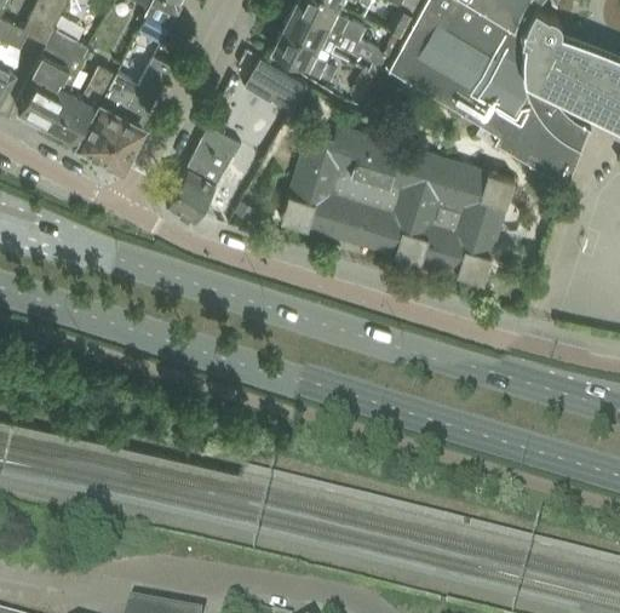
[(39,0),(26,32),(29,33),(27,36),(45,45),(52,28),(65,0),(39,0)]
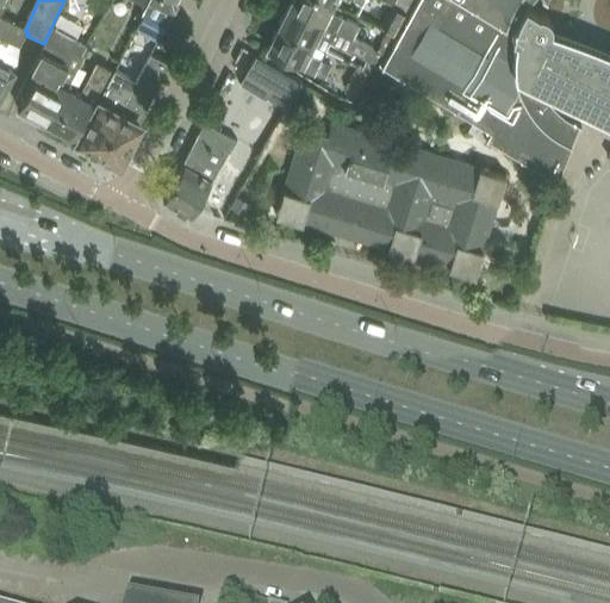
[(125,0),(145,11),(148,8),(150,0),(125,0)]
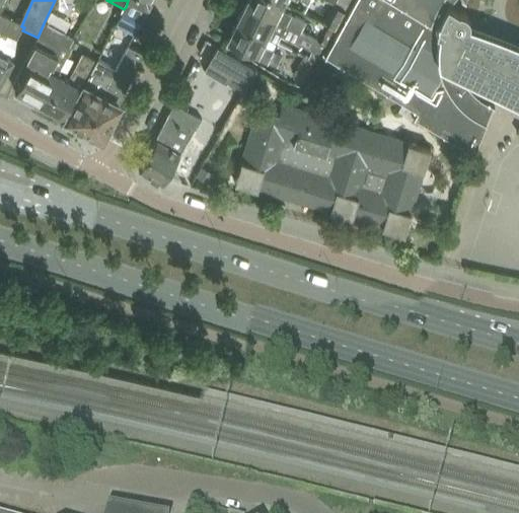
[(153,8),(136,0),(128,0),(126,7),(148,18),(153,8)]
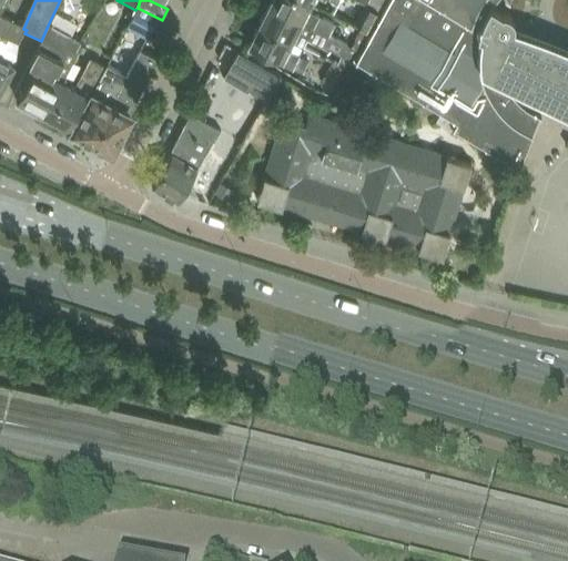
[(296,0),(273,0),(269,10),(327,39),(333,29),(307,16),(312,8),(296,0)]
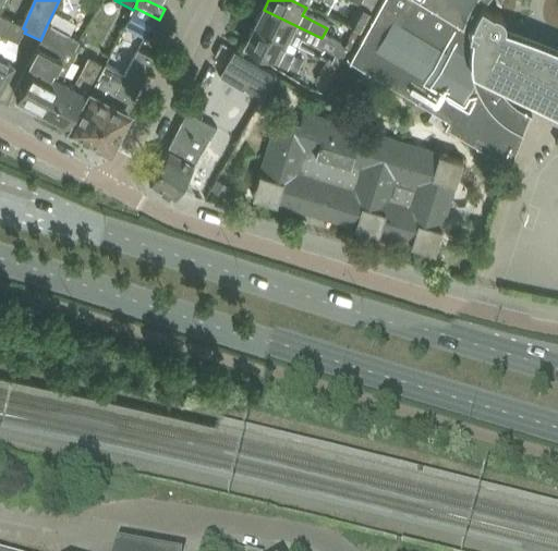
[(518,113),(513,110),(509,106),(506,102),(502,99),(499,95),(497,90),(495,85),(557,115),(557,0),(385,0),(348,66),(349,68),(350,66),(448,125),(444,132),(445,133),(446,132),(508,169),(508,171),(509,171),(530,121),(531,122),(532,120),(526,118),(522,115),(518,113)]
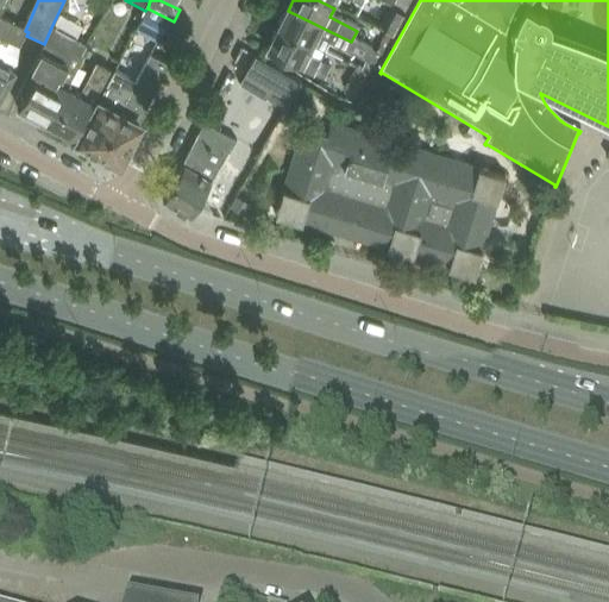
[(397,0),(393,11),(408,18),(418,0),(397,0)]
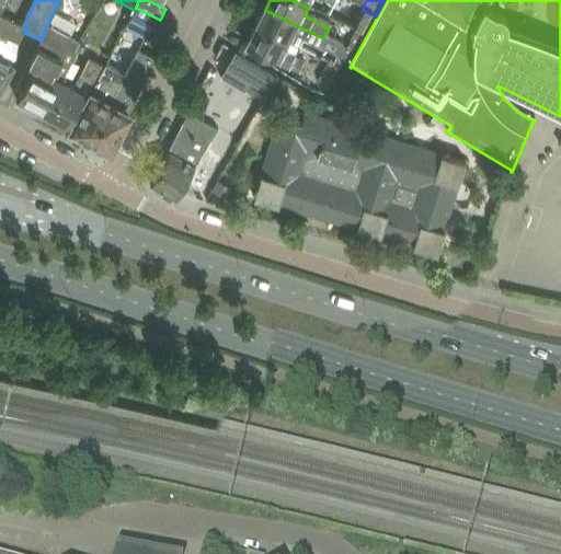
[(136,8),(134,10),(130,18),(155,30),(160,20),(136,8)]
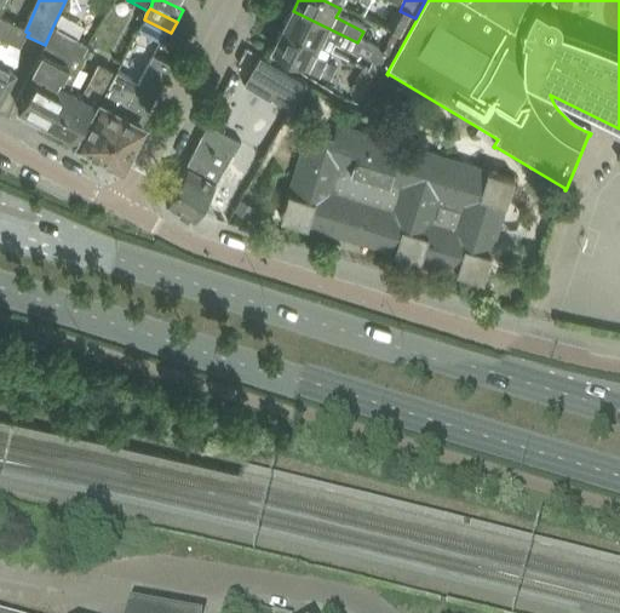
[(357,43),(293,11),(283,33),(331,56),(336,46),(351,55),(357,43)]
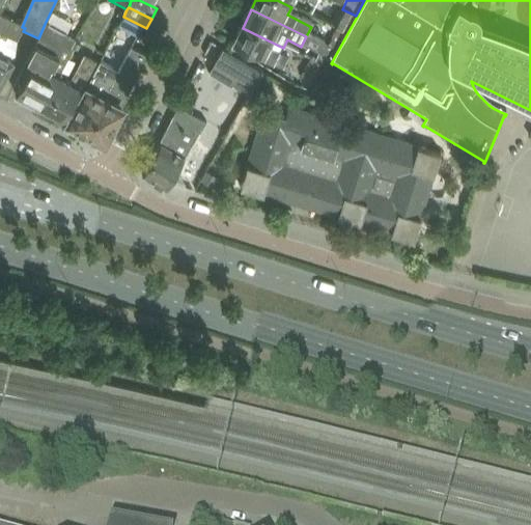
[(346,33),(356,16),(342,9),(333,26),(346,33)]
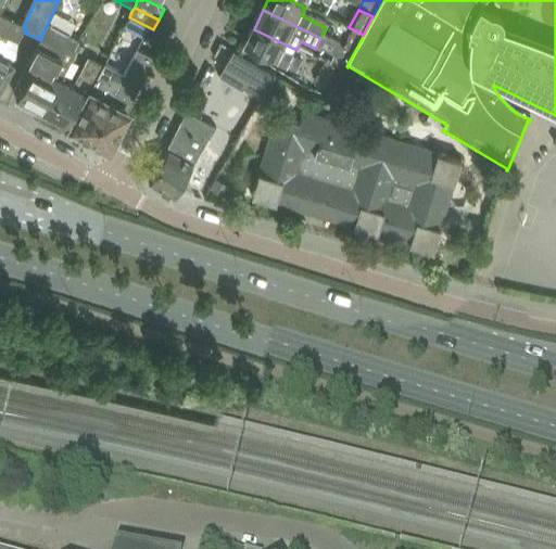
[(0,96),(14,69),(0,62),(0,42),(1,42),(5,45),(8,41),(19,47),(24,33),(26,29),(23,28),(0,16),(0,96)]
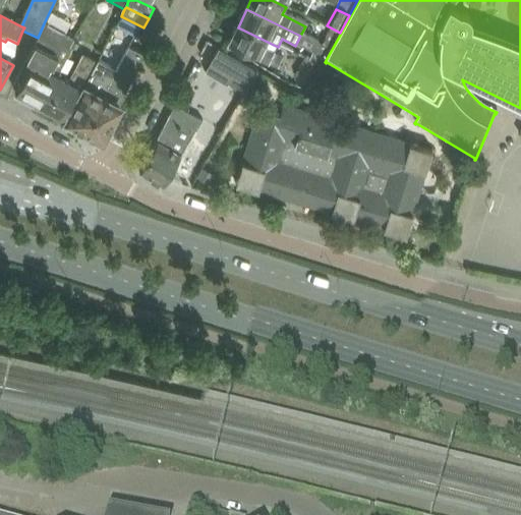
[(31,67),(14,96),(40,110),(57,78),(71,52),(69,50),(74,40),(65,35),(44,23),(38,38),(40,39),(39,40),(25,64),(31,67)]
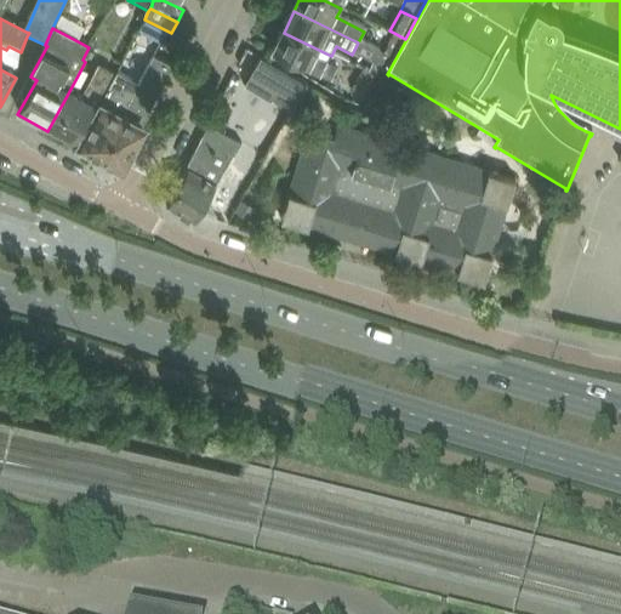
[(331,56),(284,33),(272,55),(322,79),(322,78),(331,83),(337,72),(326,67),(331,56)]
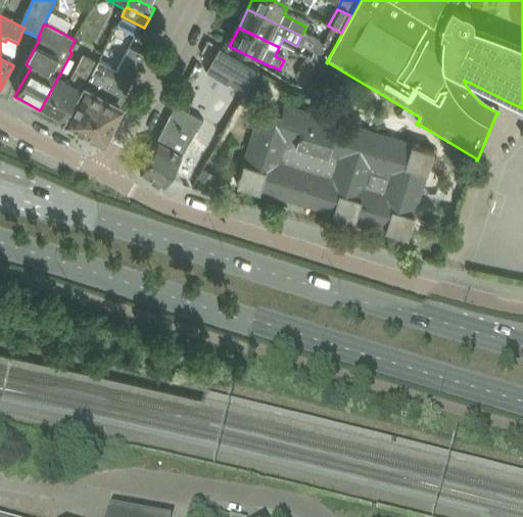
[(130,47),(116,75),(102,101),(102,100),(86,134),(103,143),(147,56),(130,47)]
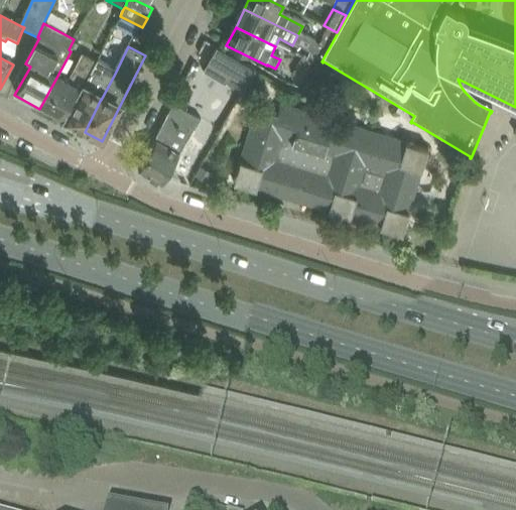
[(255,74),(238,64),(218,51),(204,75),(225,88),(226,85),(242,95),(255,74)]
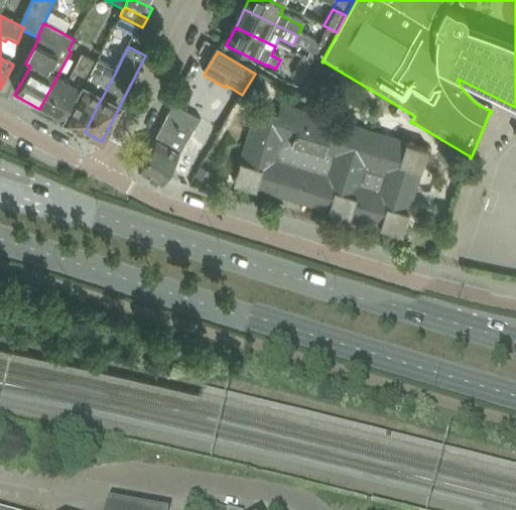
[(39,109),(61,121),(82,83),(92,64),(81,57),(67,84),(56,78),(39,109)]
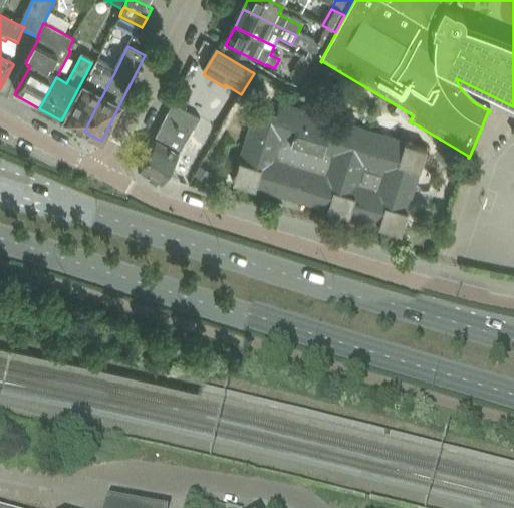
[(301,59),(291,77),(303,83),(312,65),(301,59)]
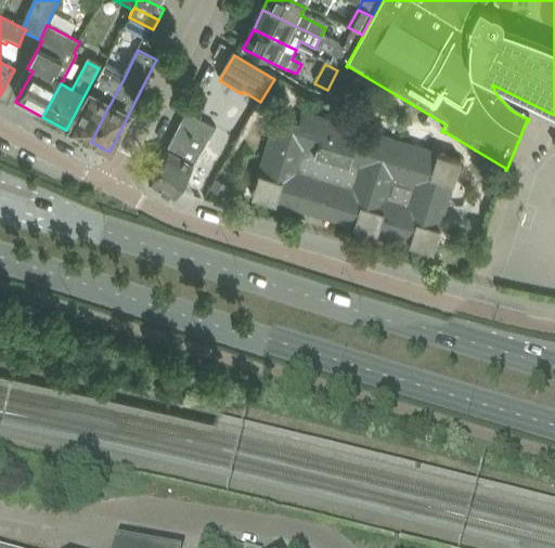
[(89,142),(91,142),(108,106),(108,107),(124,79),(103,68),(71,132),(78,135),(79,140),(85,142),(89,142)]
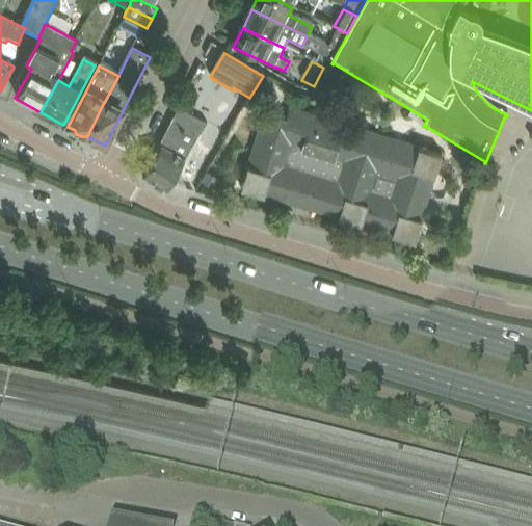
[(166,194),(177,178),(198,136),(202,137),(207,127),(178,111),(160,149),(161,150),(143,181),(166,194)]
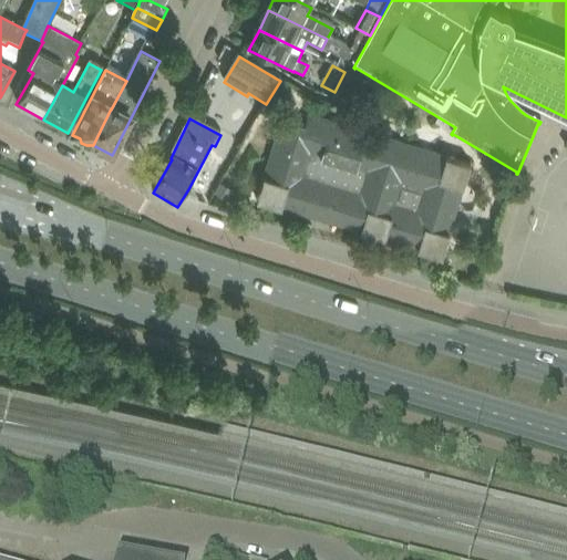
[(256,205),(303,219),(441,261),(470,168),(308,118),(305,131),(292,127),(290,138),(278,134),(256,205)]
